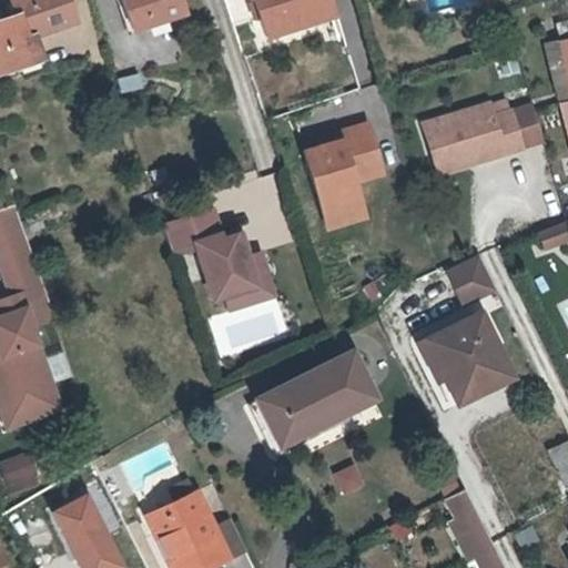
[(0,62),(37,49),(31,34),(73,19),(67,0),(7,0),(12,16),(0,20),(0,62)]
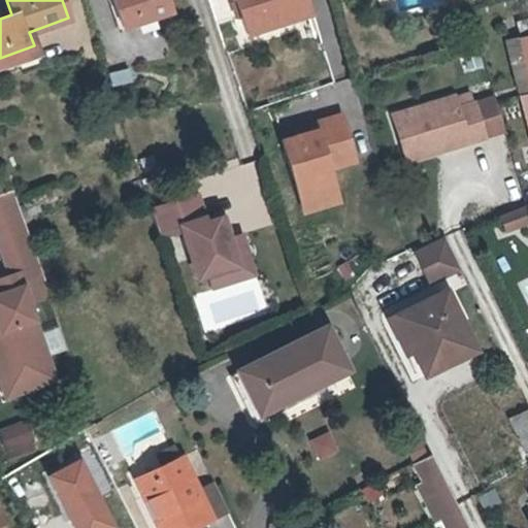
[(116,0),(124,24),(169,8),(166,0),(116,0)]
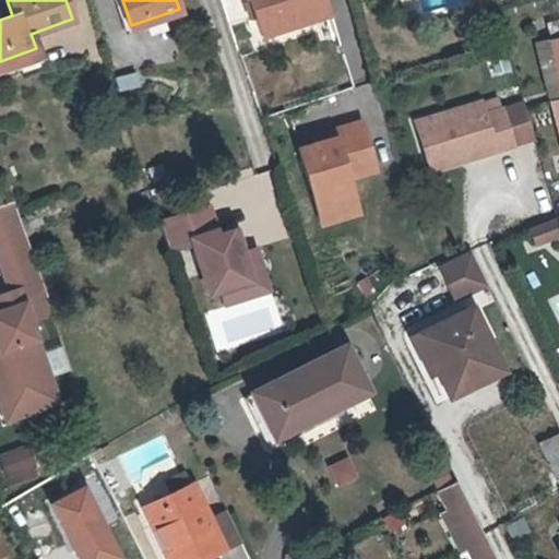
[(264,40),(328,16),(320,0),(247,0),(256,22),(257,22),(264,40)]
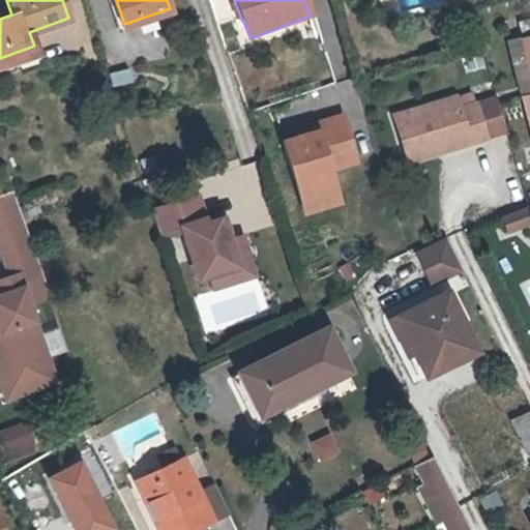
[(529,18),(520,21),(529,65),(529,18)]
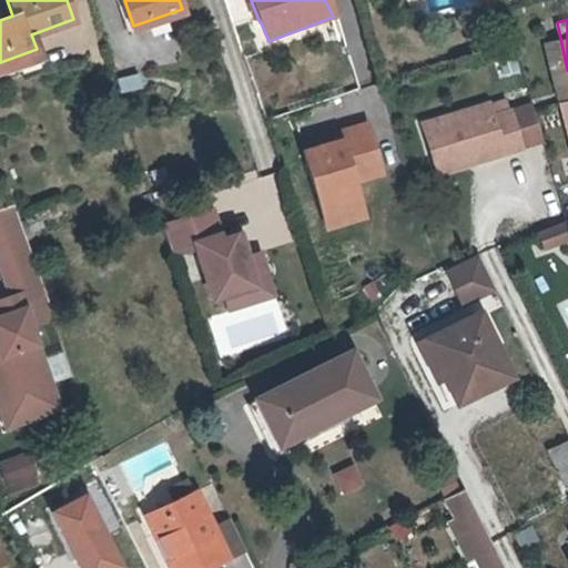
[(37,49),(0,62),(0,70),(39,58),(37,49)]
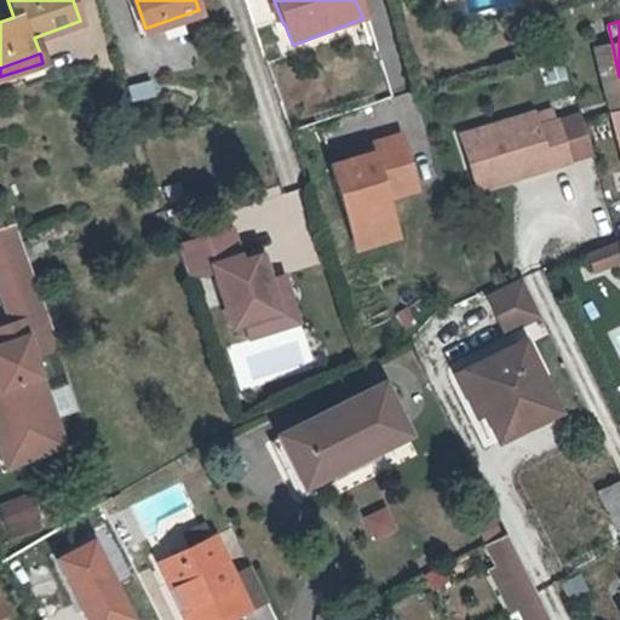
[(563,59),(541,65),(547,87),(569,81),(563,59)]
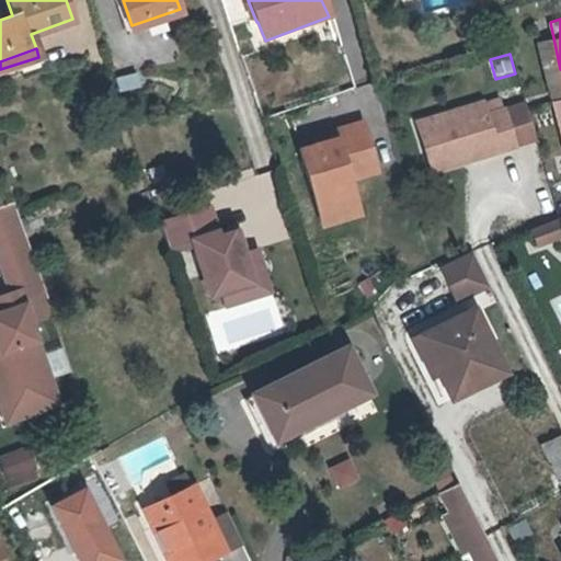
[(134,75),(113,77),(115,91),(136,88),(134,75)]
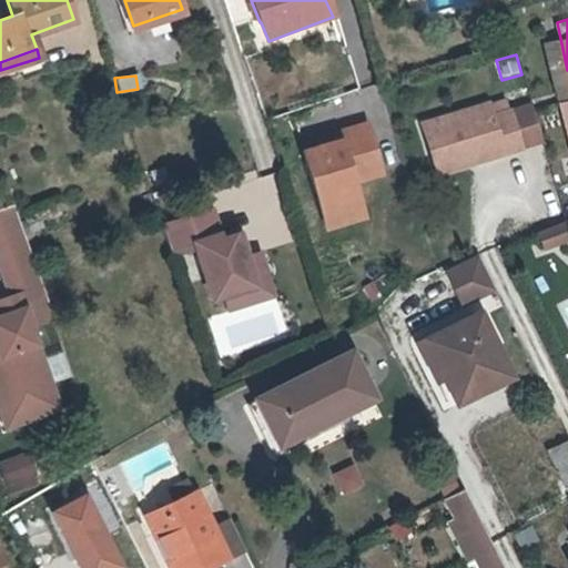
[(509,110),(506,99),(419,124),(435,178),(545,145),(533,102),(509,110)]
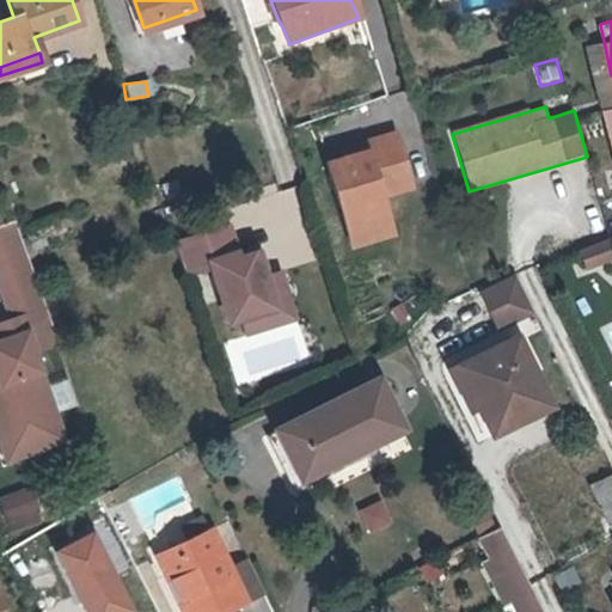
[(412,189),(395,133),(369,140),(369,150),(326,163),(353,251),(395,238),(383,197),(412,189)]
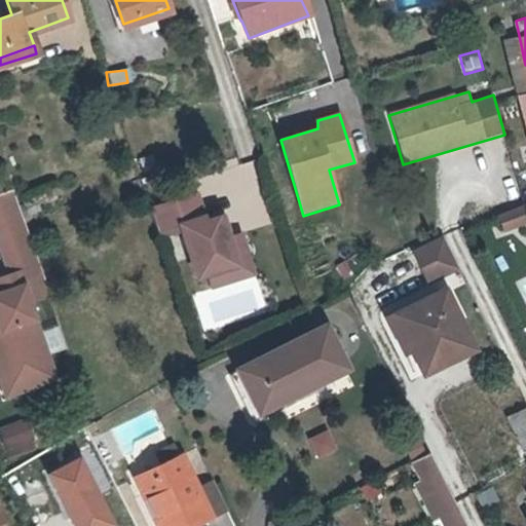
[(12,190),(0,194),(0,255),(6,271),(0,273),(0,380),(7,399),(61,379),(26,284),(44,276),(12,190)]
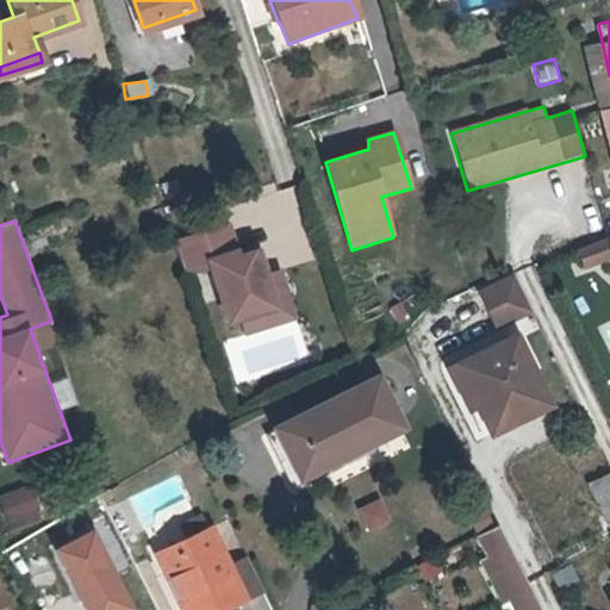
[(231,223),(173,241),(185,278),(207,271),(225,330),(240,325),(243,336),(296,321),(281,271),(268,274),(260,249),(241,255),(231,223)]
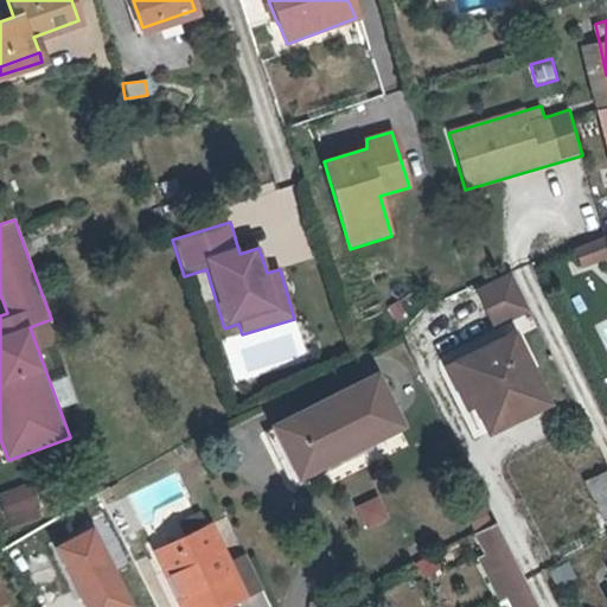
[(606,236),(575,248),(582,264),(606,255),(606,236)]
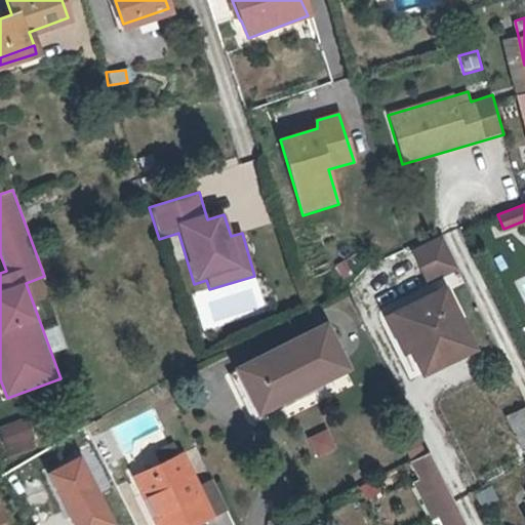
[(444,237),(411,250),(427,280),(457,265),(444,237)]
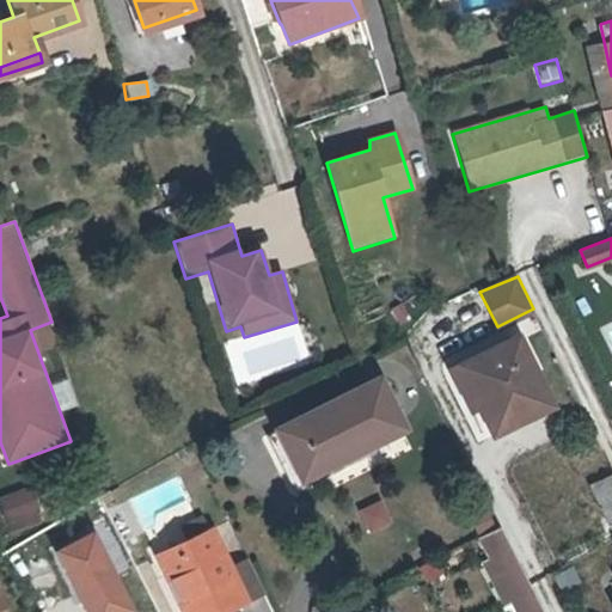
[(514,335),(448,368),(464,399),(471,396),(488,428),(512,416),(508,410),(526,401),(513,375),(530,366),(514,335)]
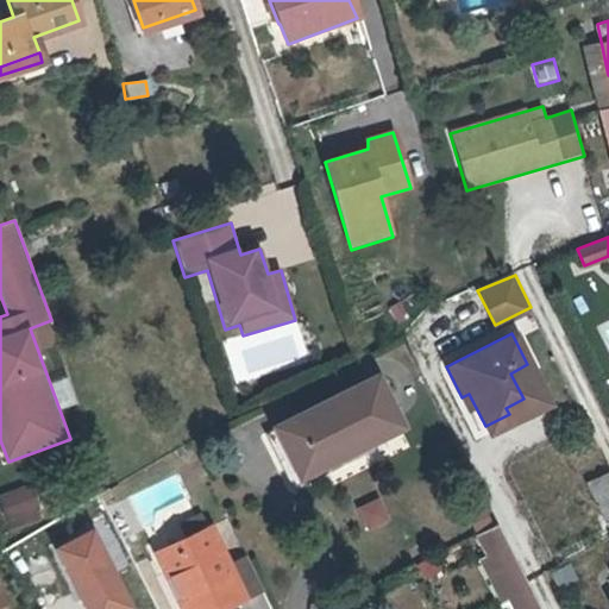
[(527,364),(510,374),(523,399),(506,408),(509,414),(485,426),(488,432),(547,403),(527,364)]
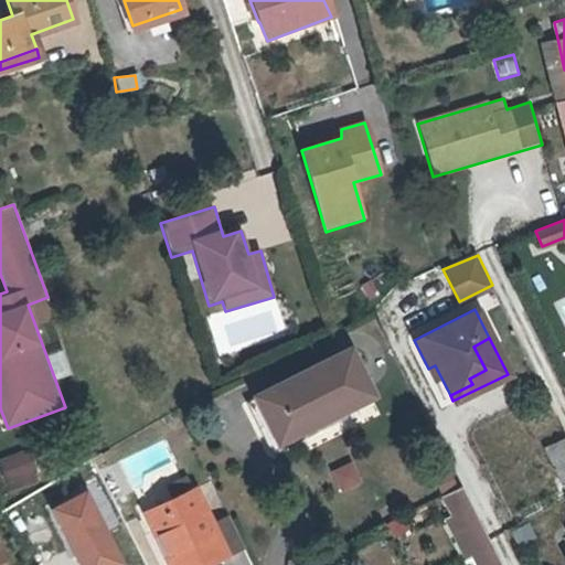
[(349,351),(255,398),(279,449),(374,402),(349,351)]
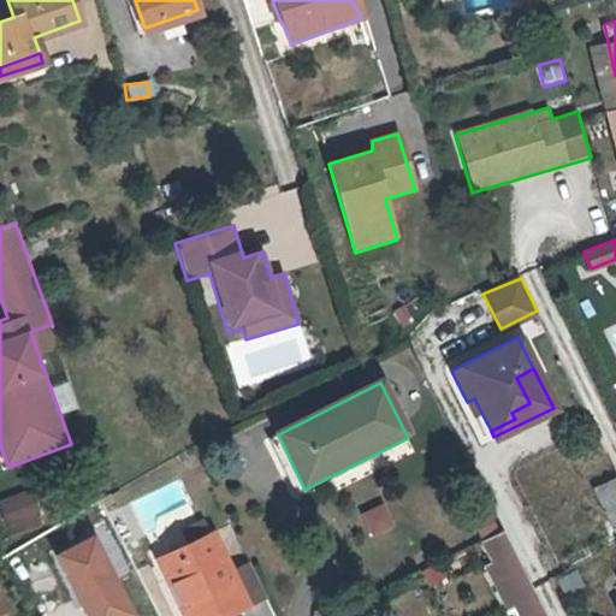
[(474,398),(467,402),(472,413),(479,409),(474,398)]
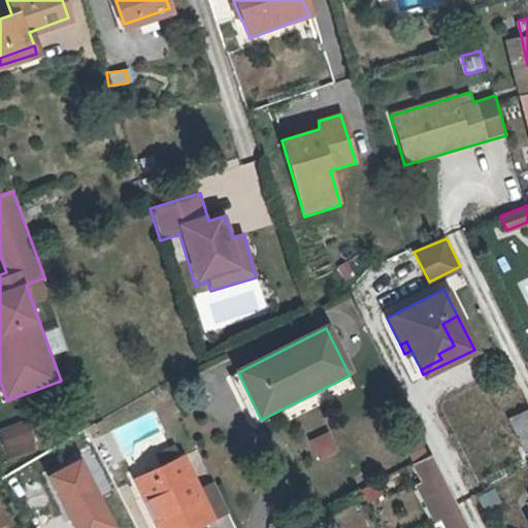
[(527,407),(508,417),(527,456),(527,407)]
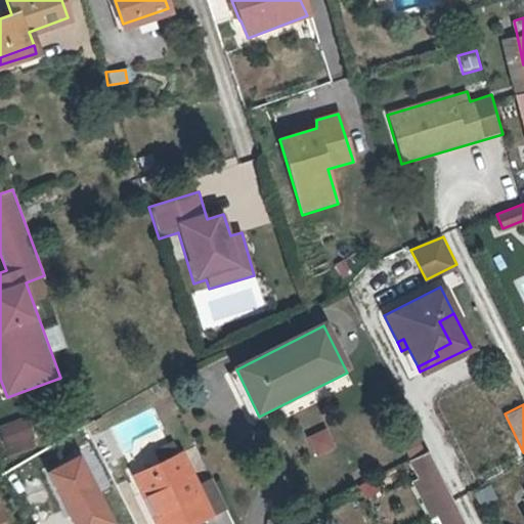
[(20,417),(0,424),(0,440),(4,453),(30,444),(20,417)]
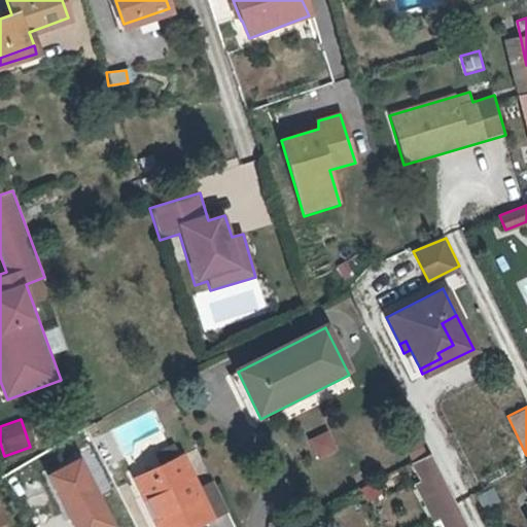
[(328,433),(311,441),(318,458),(336,451),(328,433)]
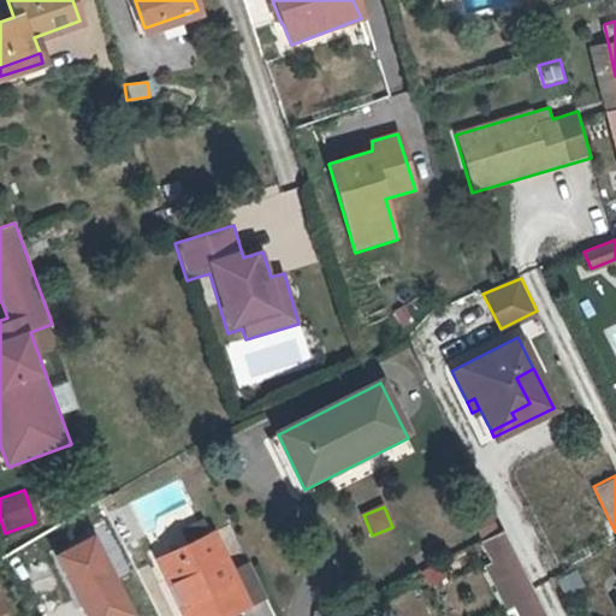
[(546,615),(503,529),(485,538),(496,560),(487,564),(508,604),(516,599),(525,615),(546,615)]
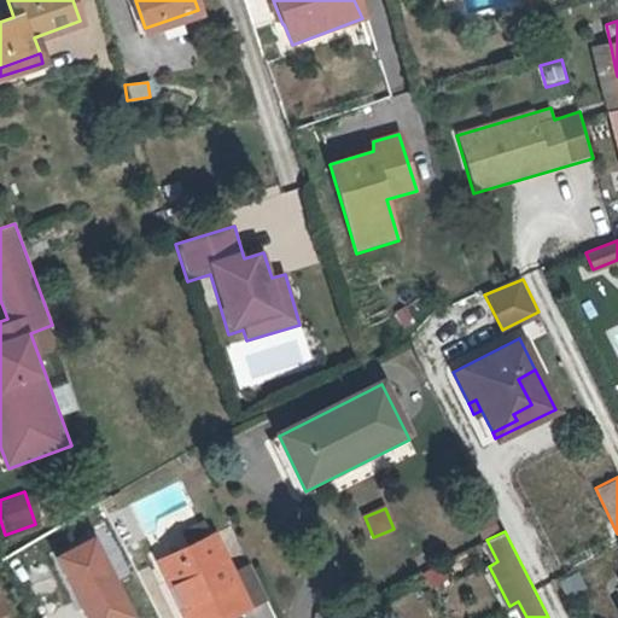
[(216,534),(156,561),(182,617),(229,617),(266,601),(250,566),(234,573),(216,534)]
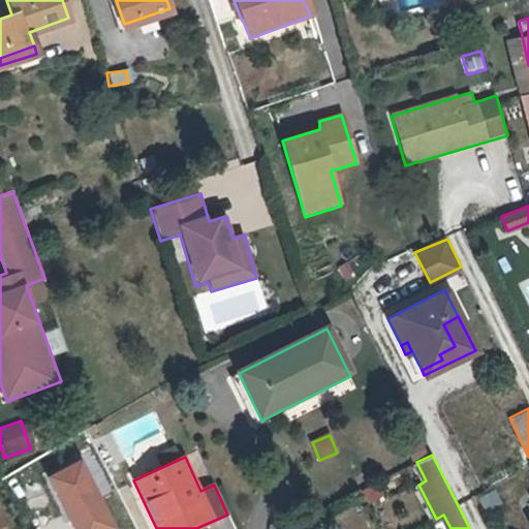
[(90,492),(75,464),(36,481),(51,510),(90,492)]
